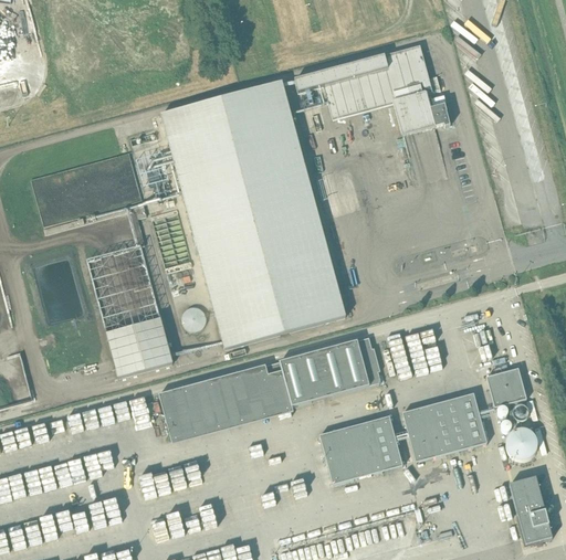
[(428,75),(419,43),(294,77),(297,91),(324,83),(333,116),(394,101),(402,134),(443,123),(444,125),(450,124),(444,103),(430,106),(426,92),(432,90),(428,75)]
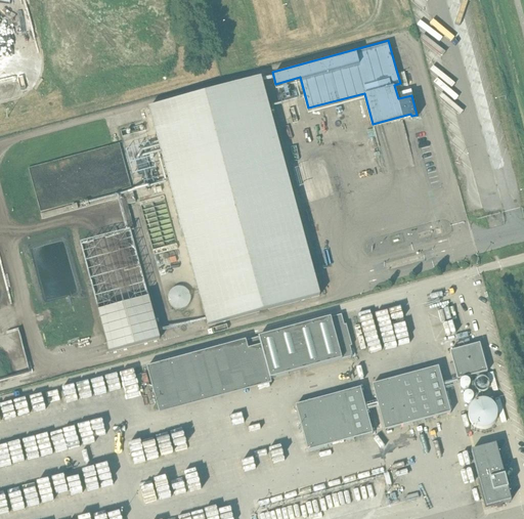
[(404,68),(396,70),(400,83),(407,81),(404,68)]
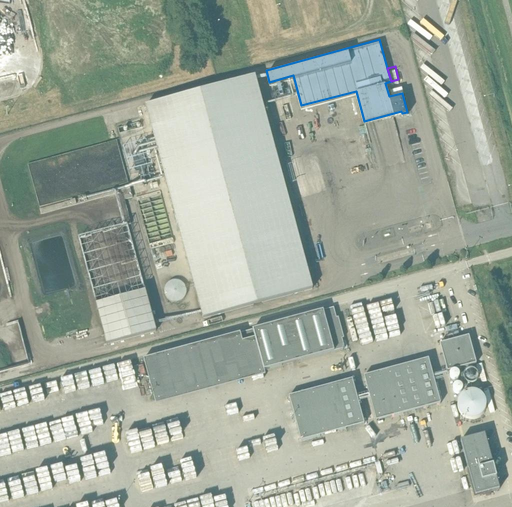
[(255,72),(246,74),(145,102),(203,312),(312,283),(255,72)]
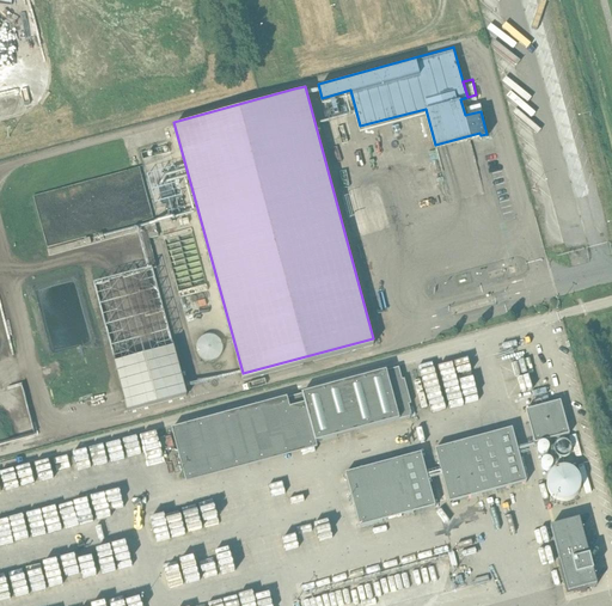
[(175,201),(166,203),(169,212),(177,209),(175,201)]
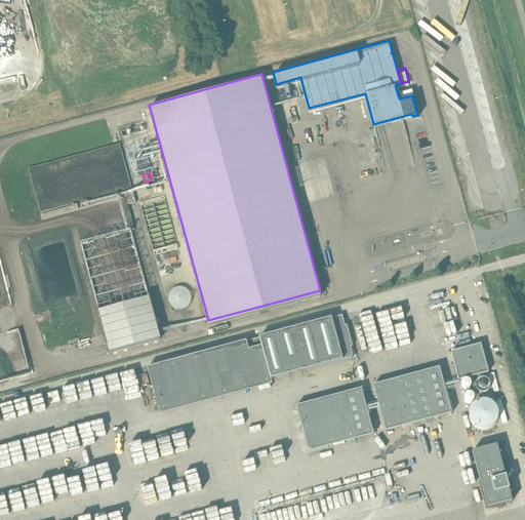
[(110,349),(160,334),(130,226),(80,239),(110,349)]
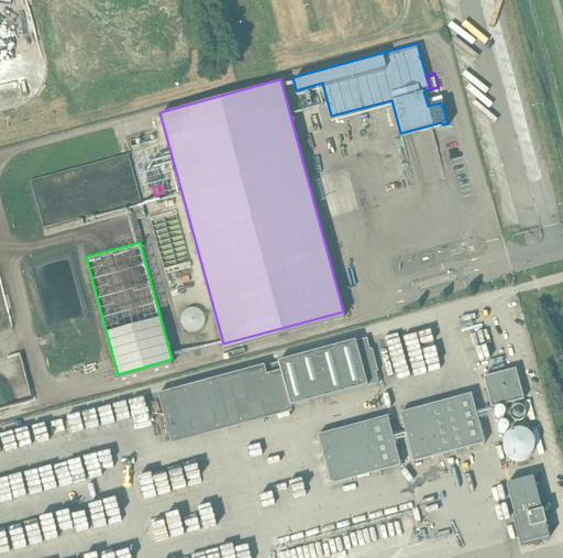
[(181,310),(181,315),(181,319),(185,324),(188,326),(194,327),(198,326),(202,324),(205,319),(206,315),(205,310),(202,306),(198,304),(194,303),(188,304),(185,306),(181,310)]
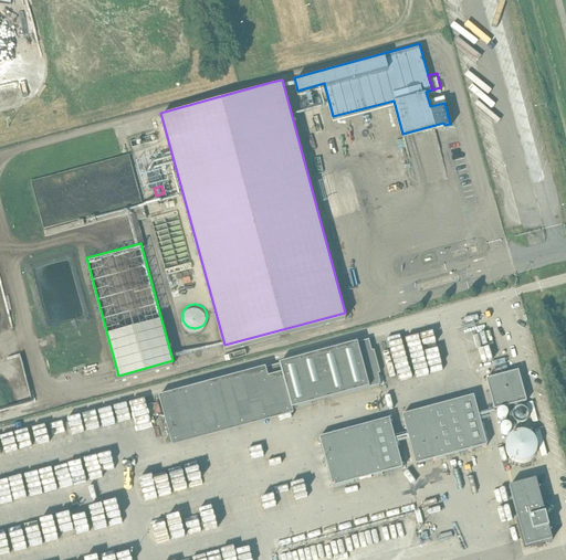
[(368,335),(264,363),(272,391),(286,387),(292,404),(380,380),(368,335)]
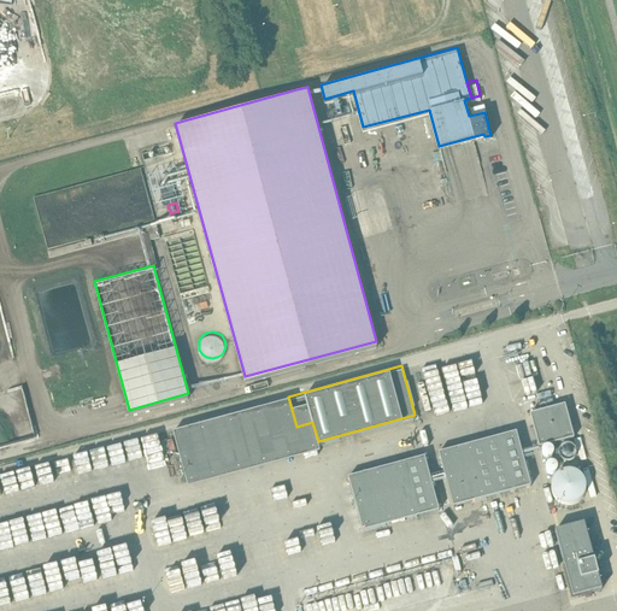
[(539,442),(574,433),(565,399),(529,409),(539,442)]
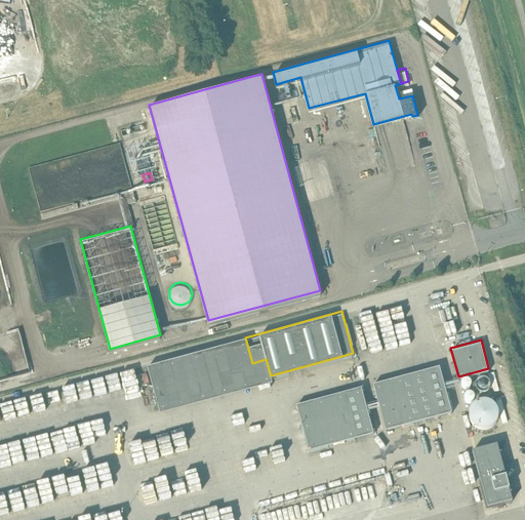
[(414,370),(373,382),(385,427),(427,415),(451,409),(439,363),(414,370)]
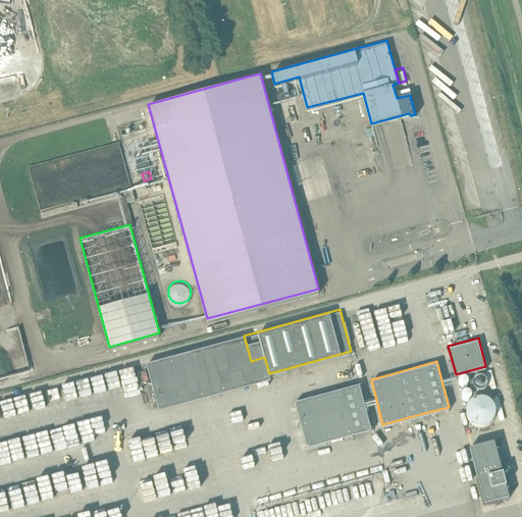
[(359,382),(295,400),(306,445),(371,427),(359,382)]
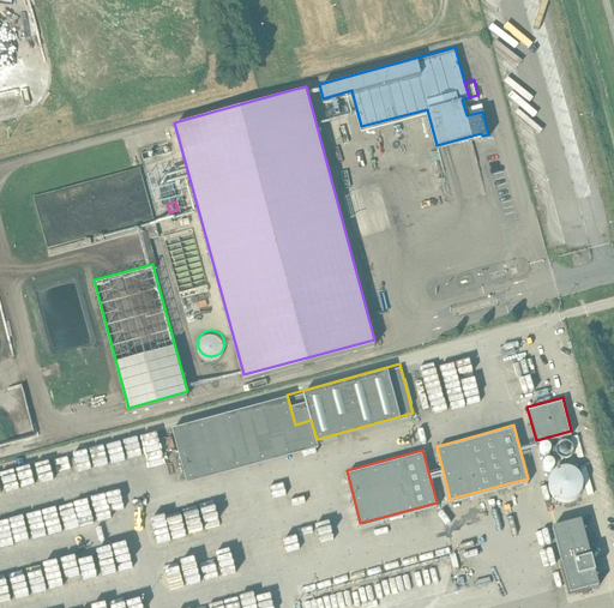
[(581,516),(552,523),(570,589),(582,585),(583,590),(588,589),(587,584),(599,582),(581,516)]
